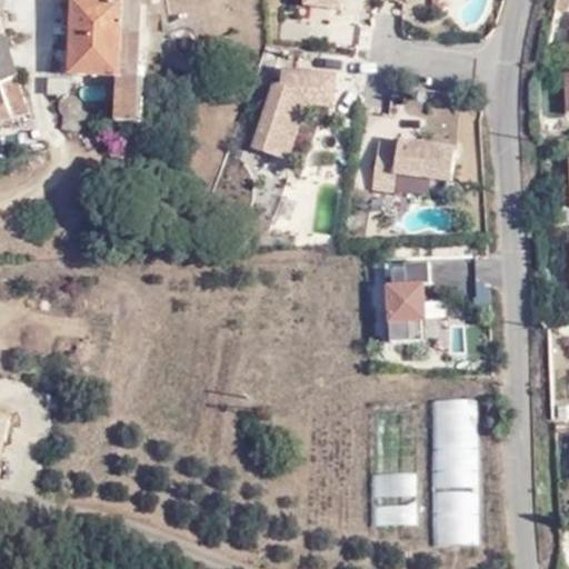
[(0,0),(0,121),(37,115),(6,0),(0,0)]
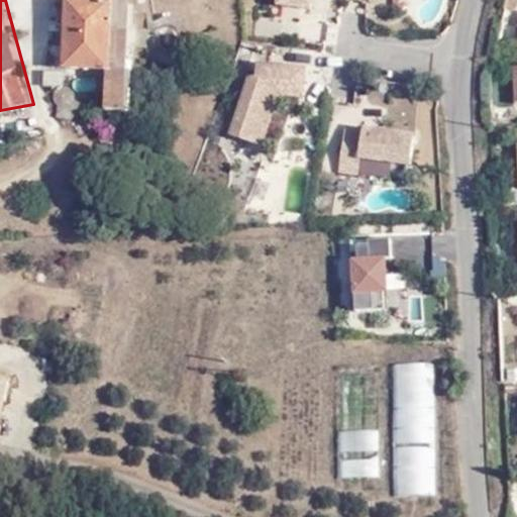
[(140,5),(138,0),(77,0),(71,66),(113,68),(111,101),(132,102),(140,5)]
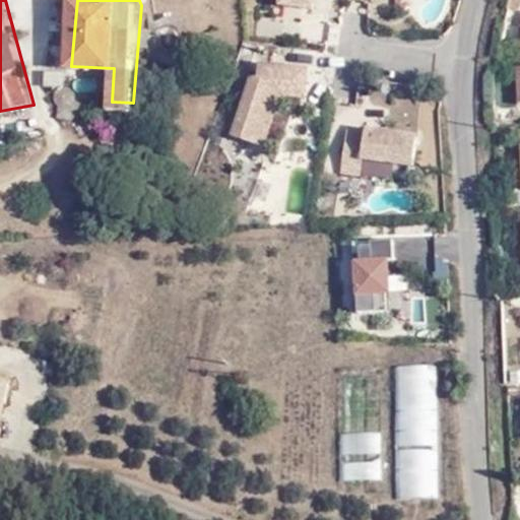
[(294,19),(268,16),(265,33),(291,36),(294,19)]
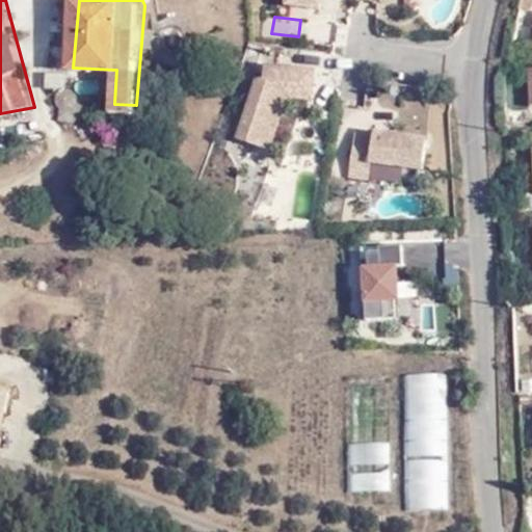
[(276,142),(294,90),(319,94),(322,67),(273,61),(272,79),(265,77),(246,132),(276,142)]
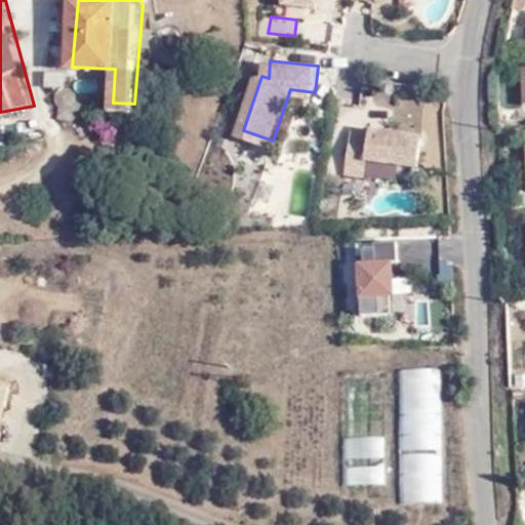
[(50,85),(68,85),(70,85),(71,70),(51,69),(50,85)]
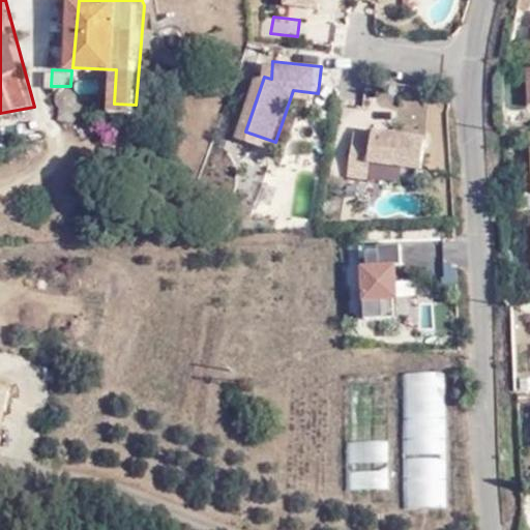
[(70,86),(68,86),(61,96),(63,107),(72,111),(80,108),(89,96),(80,84),(70,86)]
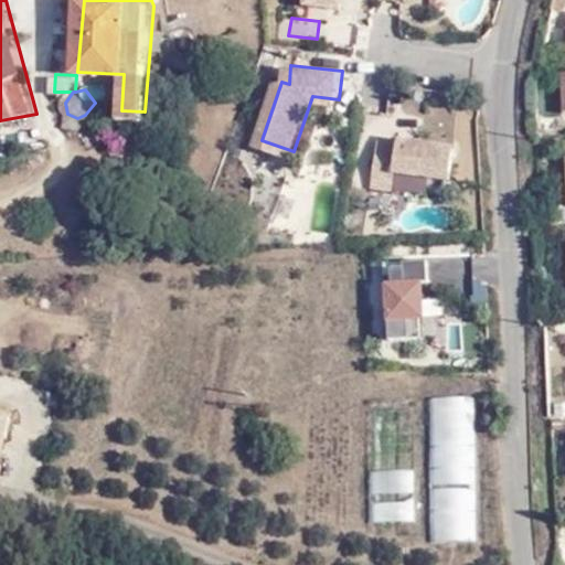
[(459,142),(406,134),(405,139),(386,136),(379,181),(397,184),(401,167),(454,176),(459,142)]
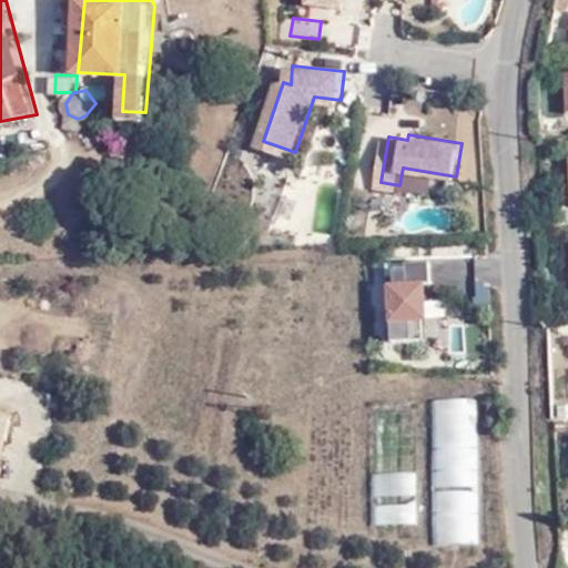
[(384,341),(424,340),(424,259),(384,260),(384,341)]
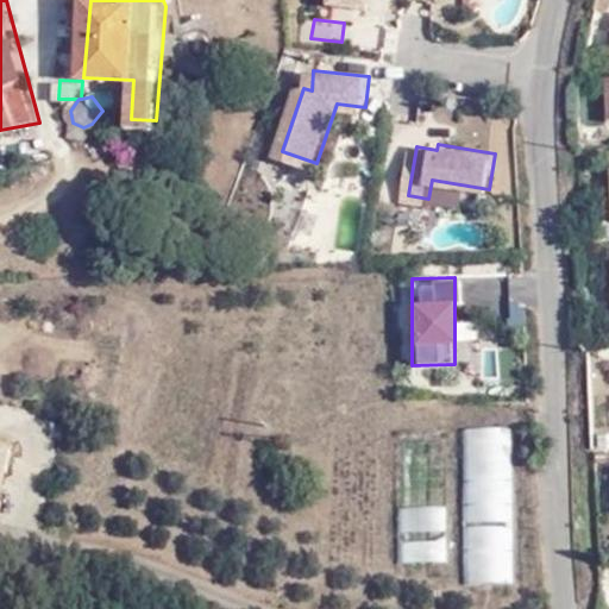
[(445,562),(444,429),(396,431),(397,563),(445,562)]
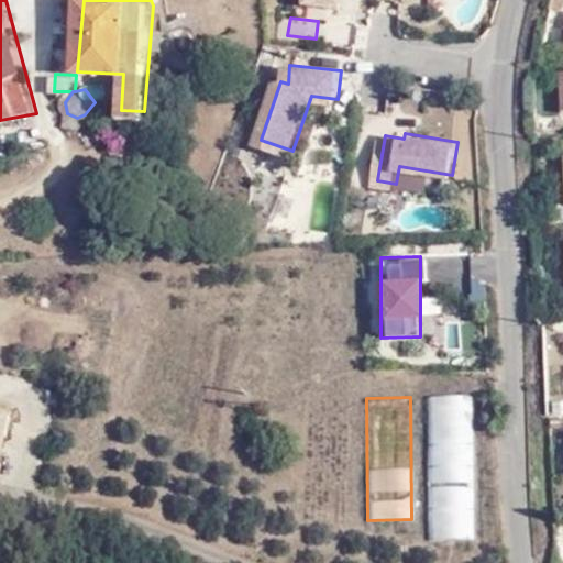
[(0,434),(4,437),(10,416),(0,412),(0,434)]
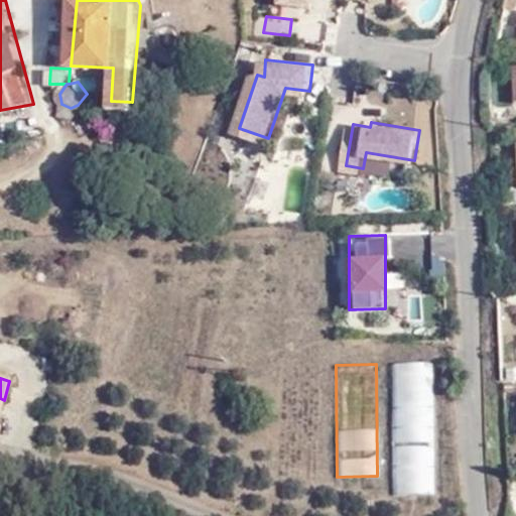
[(393,493),(432,493),(431,386),(391,386),(393,493)]
